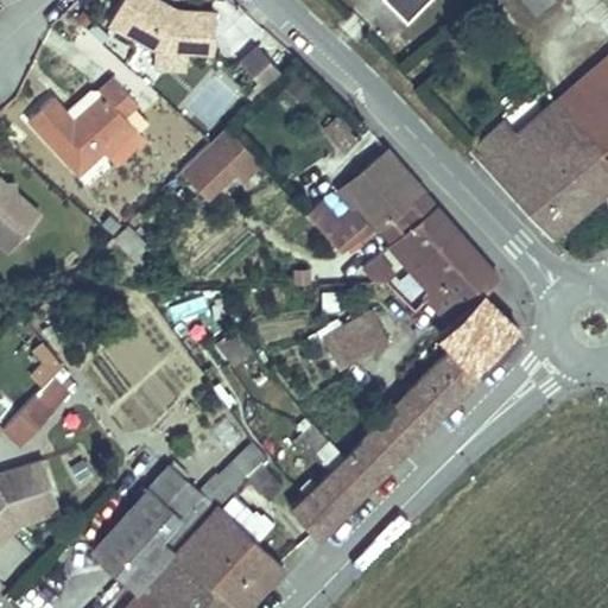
[(156,0),(119,0),(107,24),(153,50),(185,52),(211,54),(214,13),(175,11),(156,0)]
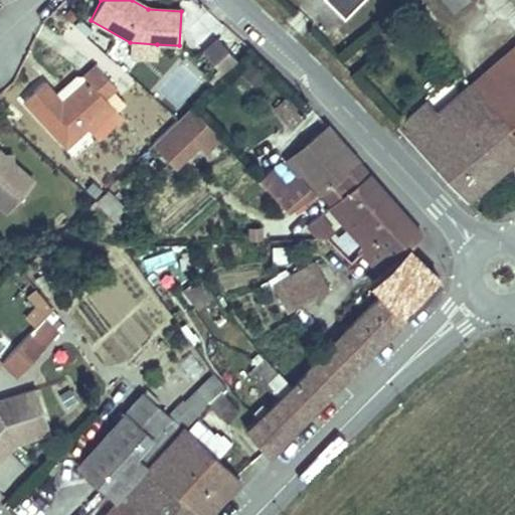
[(326,0),(344,17),(360,0),(326,0)]
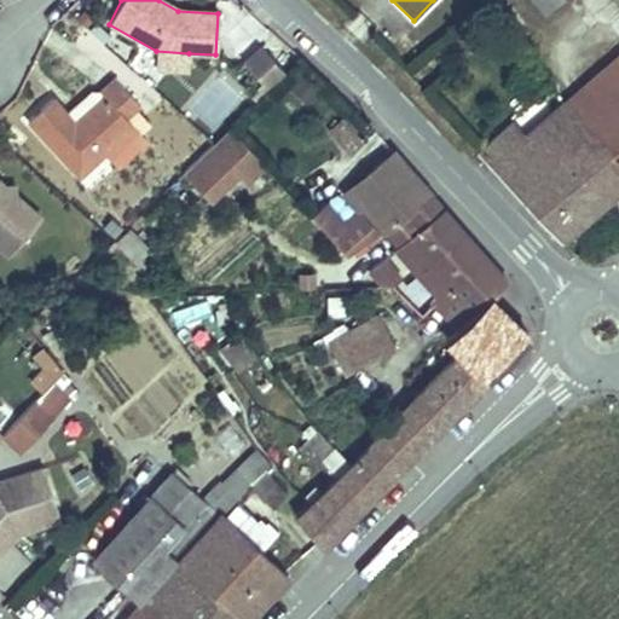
[(533,0),(518,0),(536,21),(544,12),(533,0)]
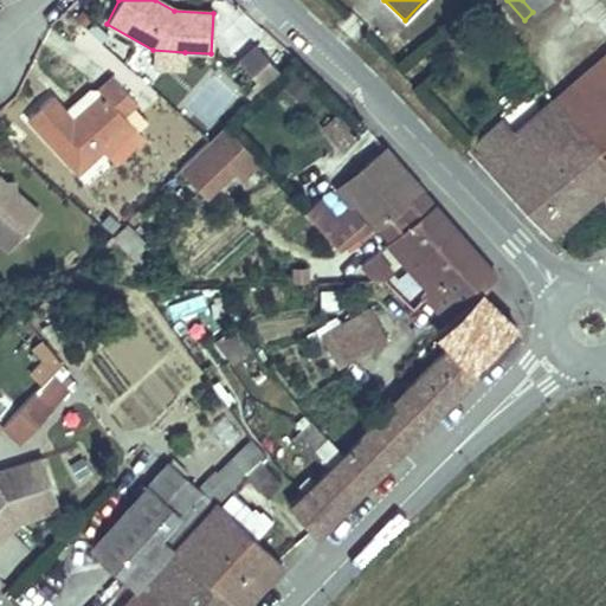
[(522,0),(533,12),(546,0),(522,0)]
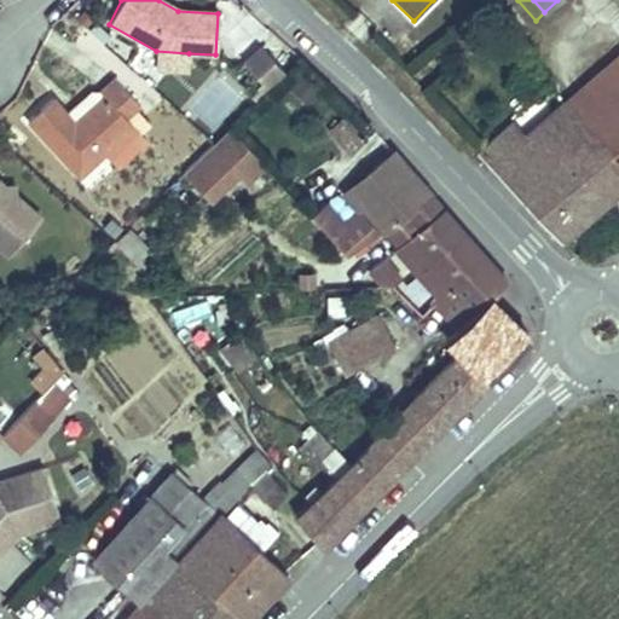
[(105,68),(116,55),(96,36),(84,50),(105,68)]
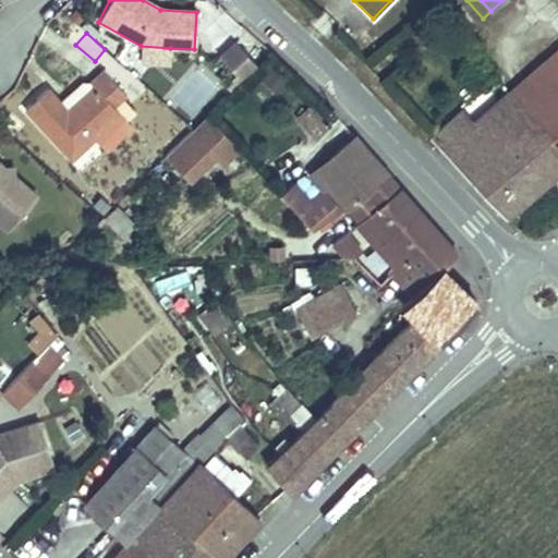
[(234,44),(218,59),(241,82),(256,67),(234,44)]
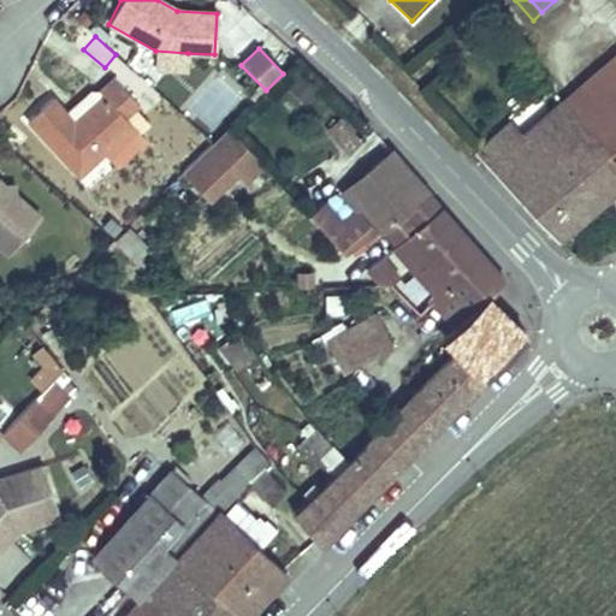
[(188,53),(155,51),(154,69),(187,70),(188,53)]
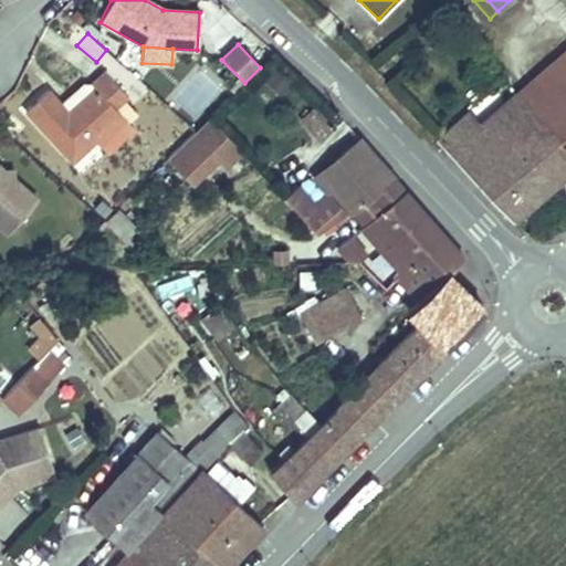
[(468,114),(465,112),(437,139),(513,218),(565,170),(565,51),(537,76),(555,96),(536,114),(517,93),(503,105),(480,127),(468,114)]
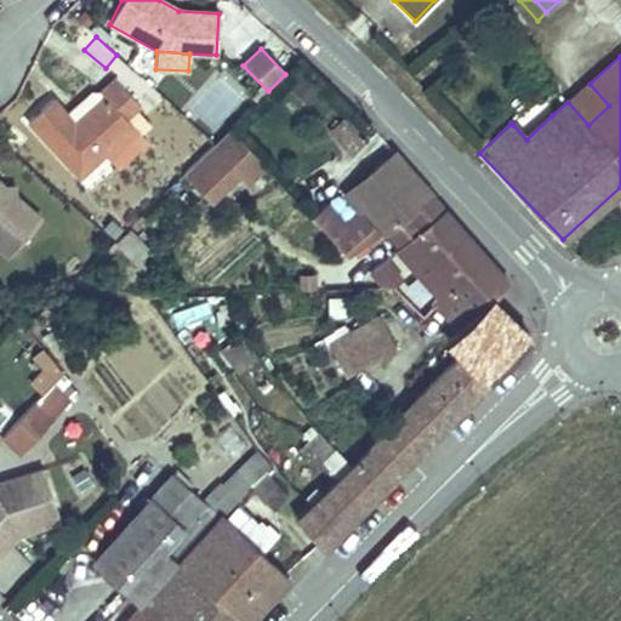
[(74,178),(102,153),(131,126),(123,118),(136,106),(114,81),(102,92),(101,93),(104,98),(75,126),(64,114),(52,101),(26,125),(74,178)]
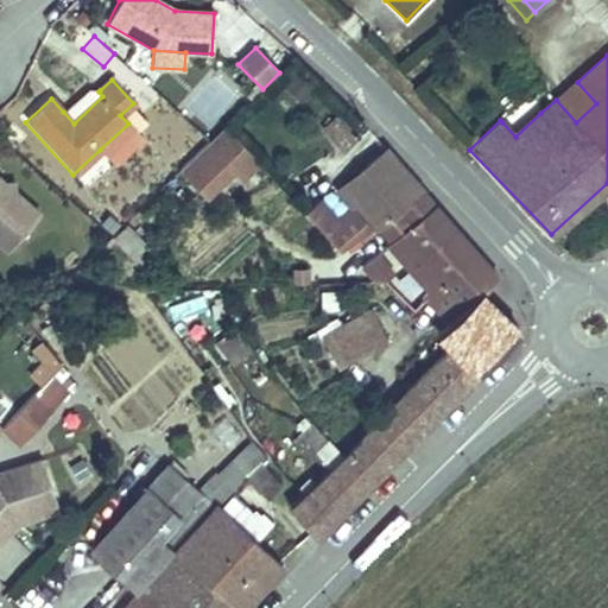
[(596,103),(577,82),(556,100),(576,122),(596,103)]
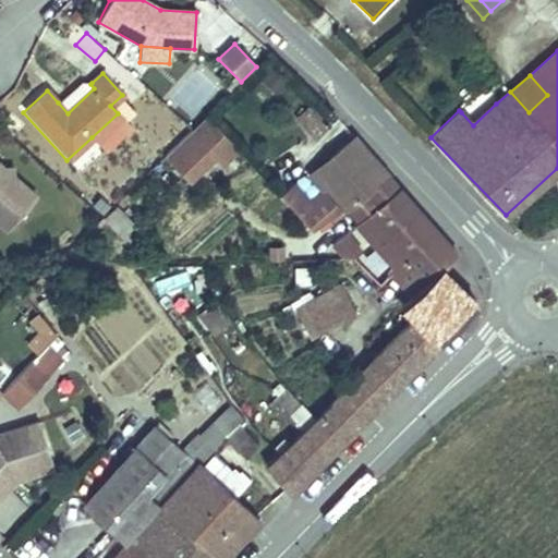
[(80,82),(58,102),(68,113),(94,88),(91,84),(92,83),(80,82)]
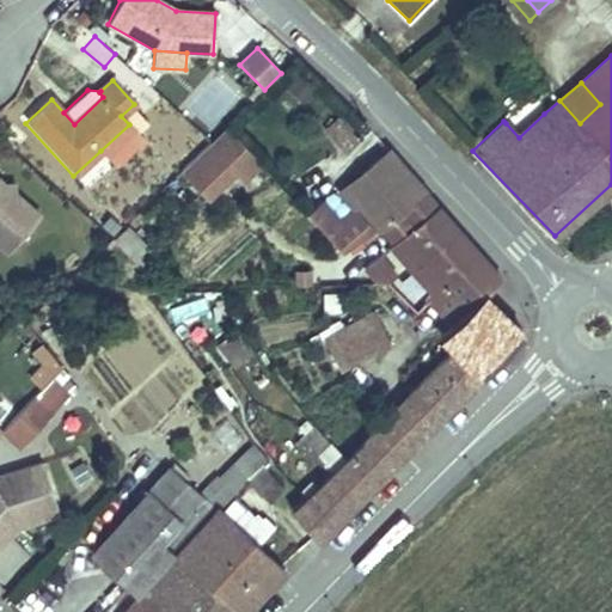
[(519,138),(544,114),(532,101),(506,123),(519,138)]
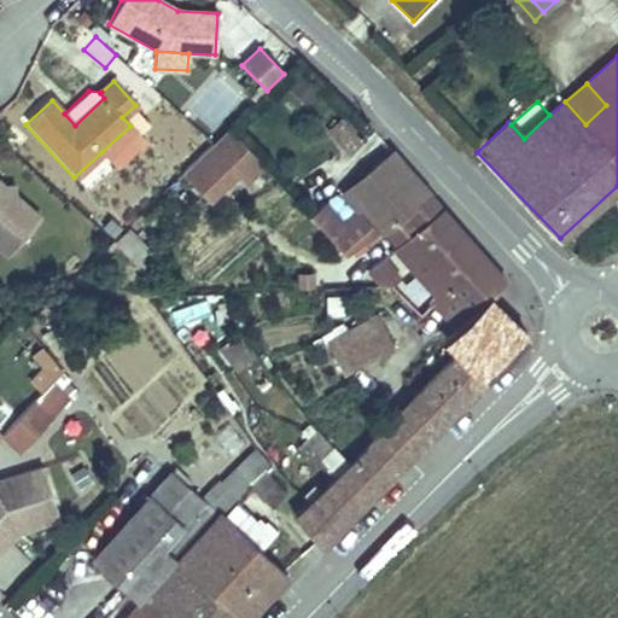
[(361,140),(342,120),(328,132),(349,152),(361,140)]
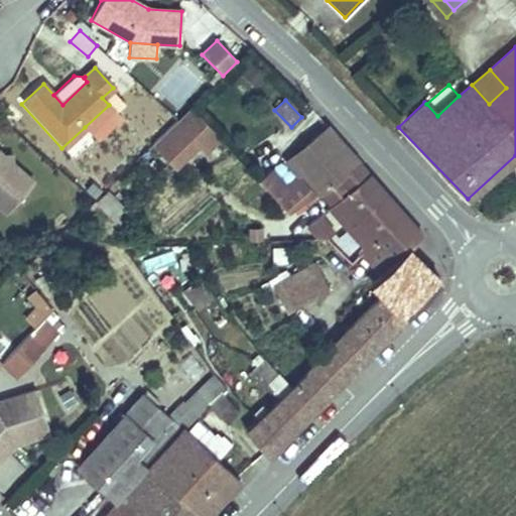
[(115,111),(109,105),(85,127),(91,133),(115,111)]
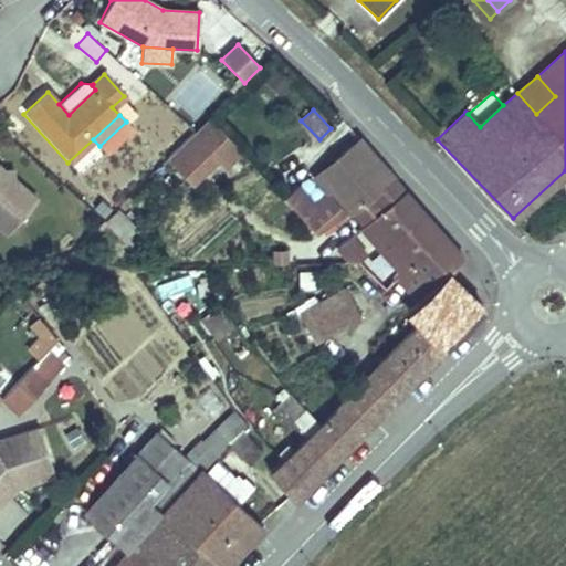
[(241,150),(211,115),(169,156),(194,180),(220,155),(228,164),(241,150)]
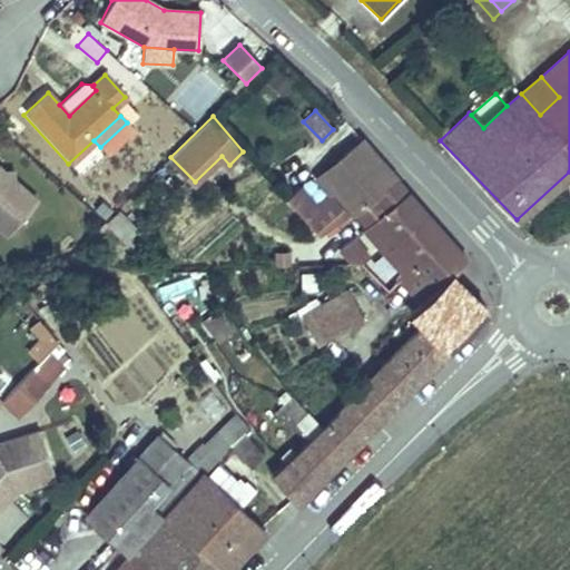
[(332,195),(349,214),(351,212),(395,178),(362,141),(317,178),(332,195)]
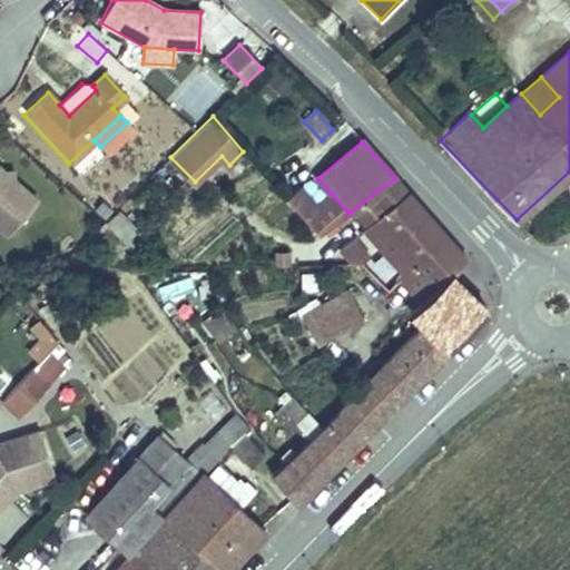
[(0,231),(7,237),(37,203),(13,183),(2,184),(2,173),(0,170),(0,231)]
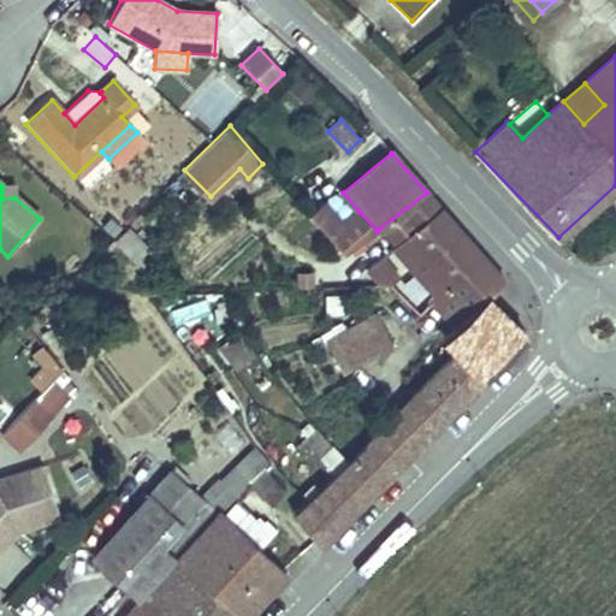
[(3,199),(15,197),(13,187),(3,187),(3,199)]
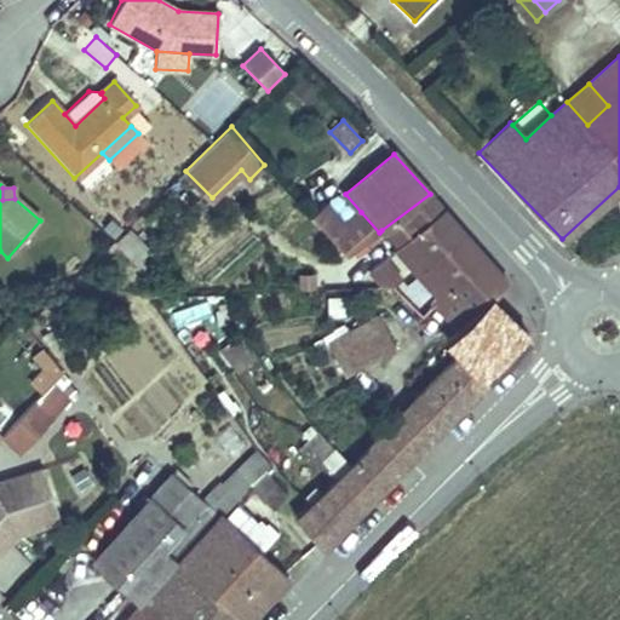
[(382,230),(395,247),(442,208),(430,194),(382,230)]
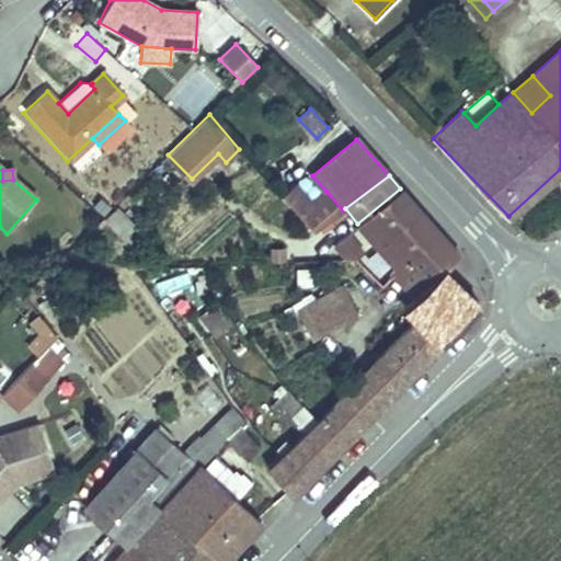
[(343,210),(327,192),(312,204),(295,184),(281,196),(310,235),(343,210)]
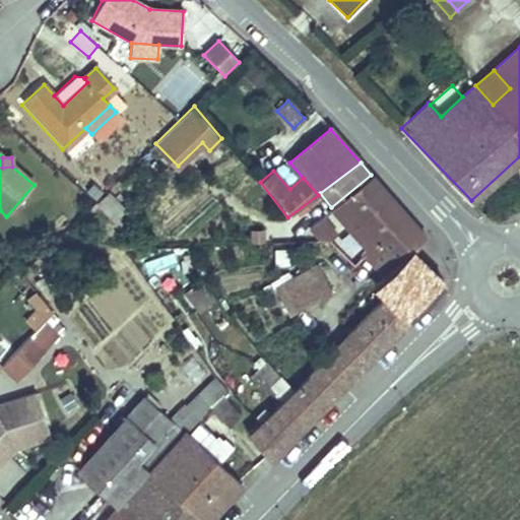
[(384,275),(411,250),(426,237),(371,175),(331,207),(370,249),(363,255),(384,275)]
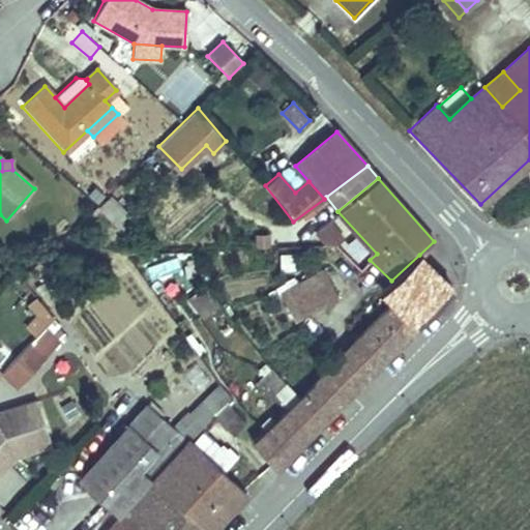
[(342,235),(328,219),(320,226),(334,241),(342,235)]
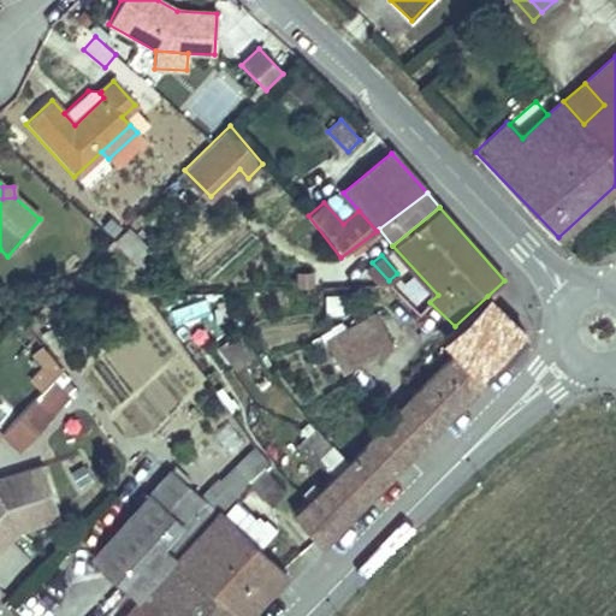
[(294,513),(320,542),(525,335),(487,296),(455,326),(444,337),(457,349),(294,513)]
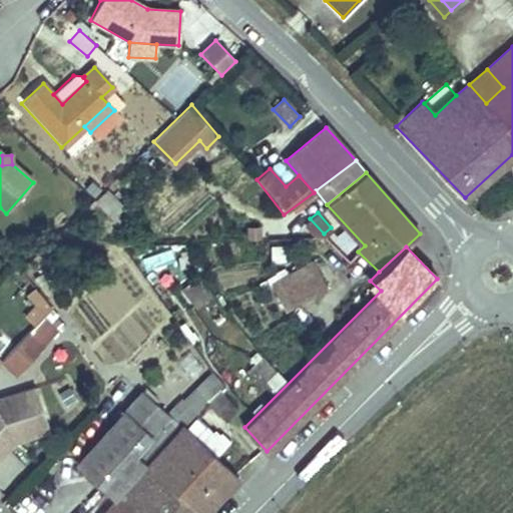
[(313,262),(272,285),(286,310),(327,287),(313,262)]
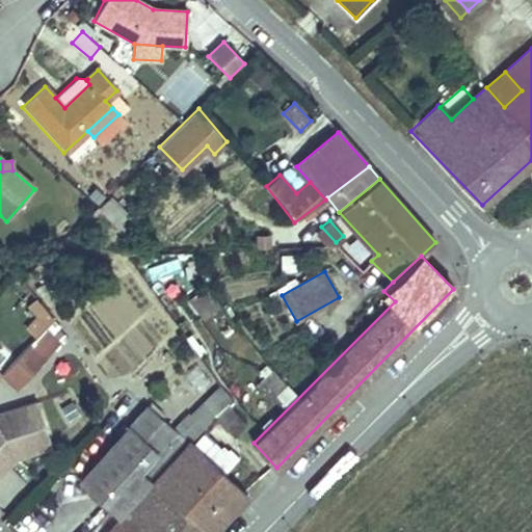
[(206,283),(188,296),(202,316),(220,302),(206,283)]
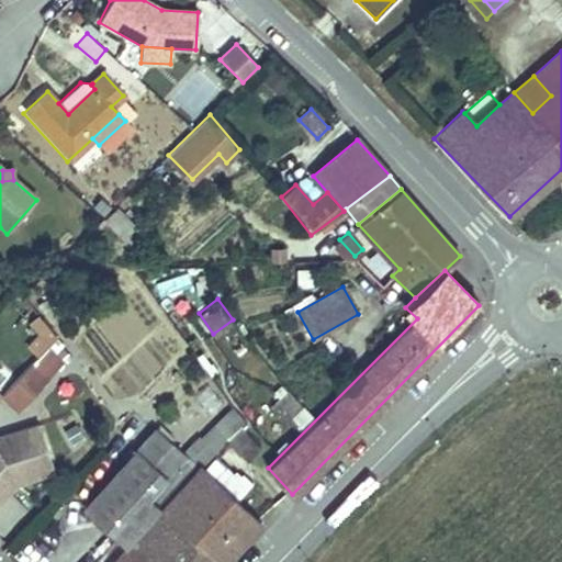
[(57,336),(40,315),(30,323),(40,333),(27,346),(38,356),(47,347),(57,336)]
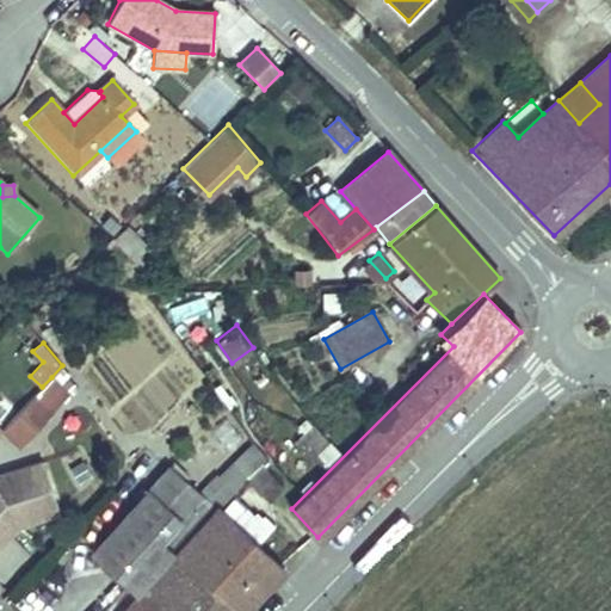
[(67,393),(51,377),(42,387),(2,430),(19,445),(67,393)]
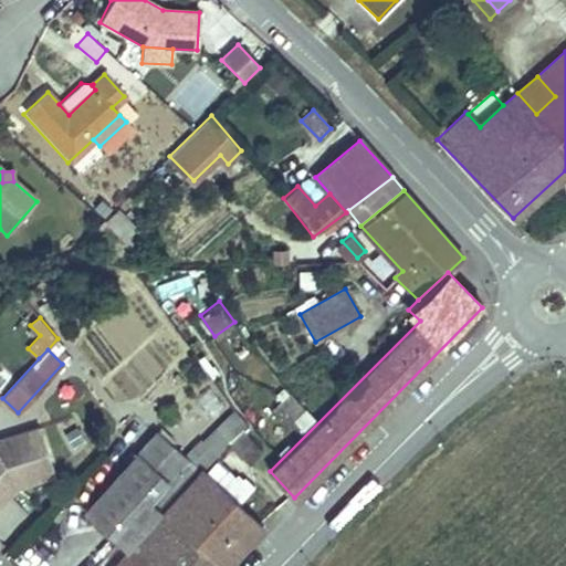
[(195,397),(210,418),(226,407),(210,386),(195,397)]
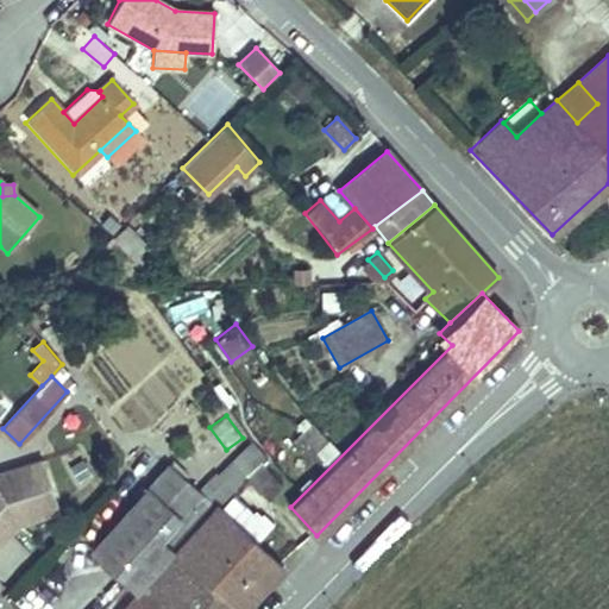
[(325,463),(339,451),(315,424),(301,437),(325,463)]
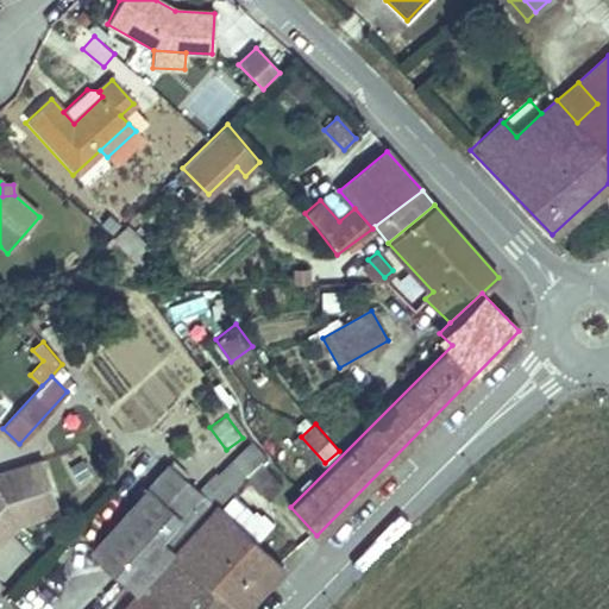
[(234,488),(246,475),(261,462),(253,453),(240,466),(234,459),(219,473),(234,488)]
